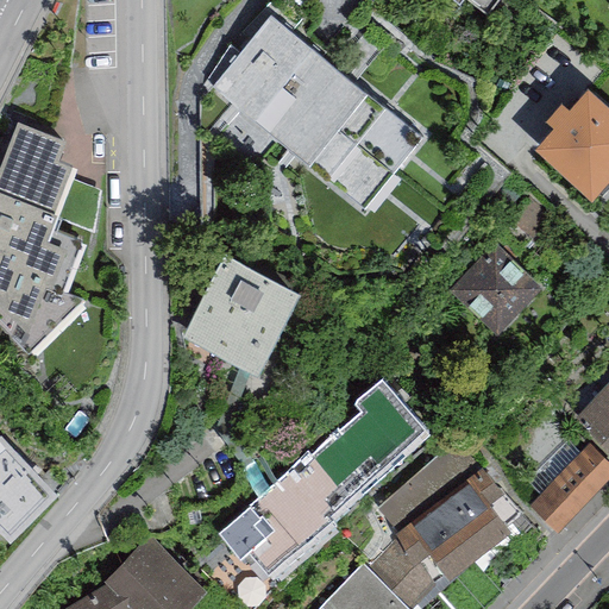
[(451,0),(457,5),(460,0),(468,0),(485,14),(496,0),(451,0)]
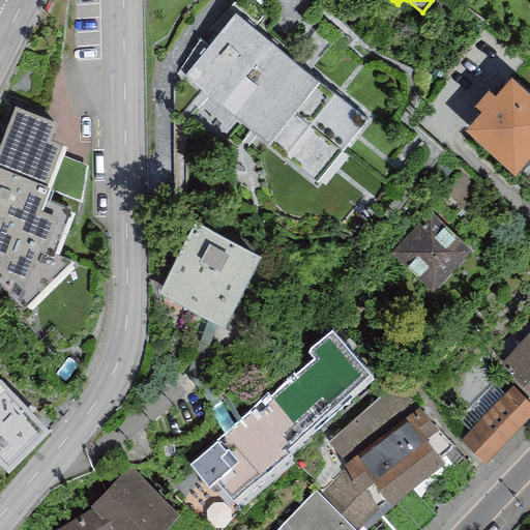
[(367,119),(234,13),(183,77),(221,106),(222,105),(269,142),(267,145),(316,184),(367,119)]
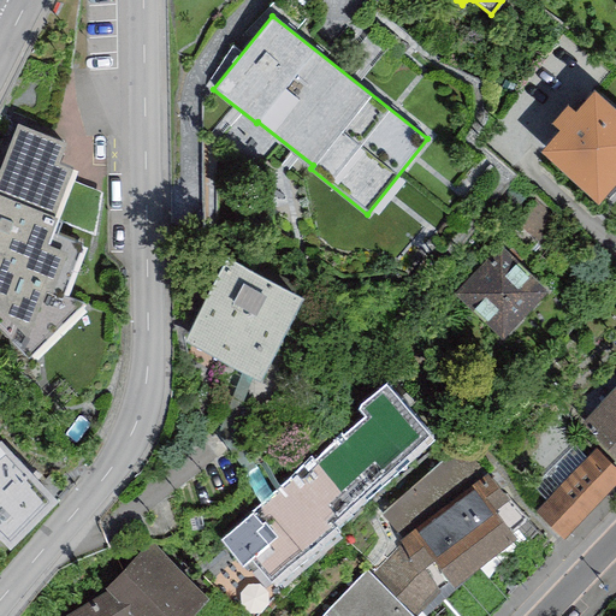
[(615,182),(615,111),(593,92),(574,112),(567,106),(550,124),(558,131),(540,152),(598,203),(615,182)]
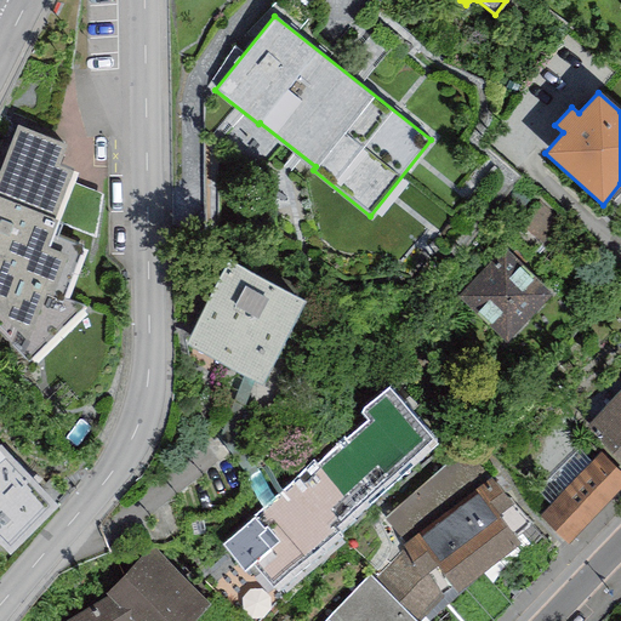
[(67,144),(17,125),(0,166),(0,332),(29,362),(86,307),(63,300),(83,248),(51,238),(60,221),(55,218),(73,170),(58,165),(67,144)]
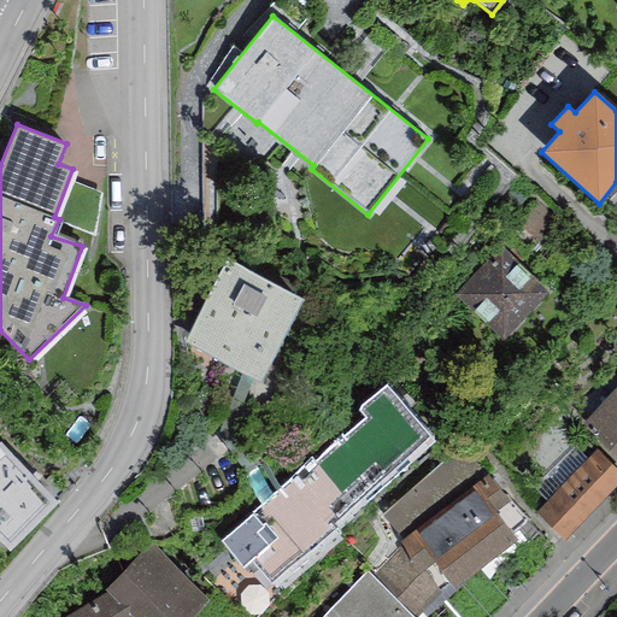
[(500,244),(452,293),(503,342),(551,293),(500,244)]
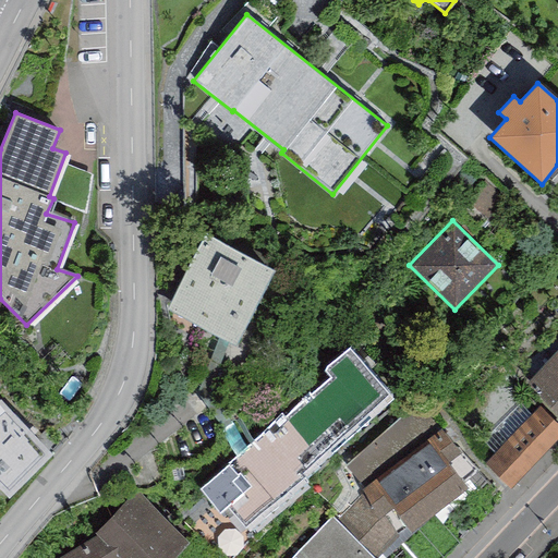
[(205,233),(166,310),(237,346),(276,270),(205,233)]
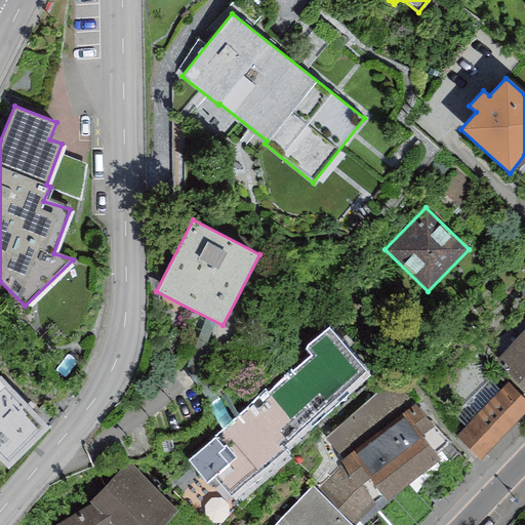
[(258,394),(187,457),(207,481),(213,476),(231,496),(232,495),(235,498),(289,451),(286,447),(370,374),(328,327),(305,348),(311,354),(260,397),(258,394)]
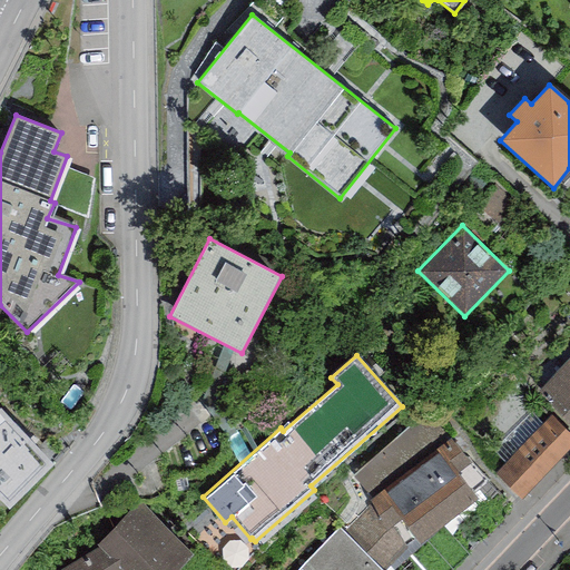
[(569,356),(537,391),(569,422),(569,356)]
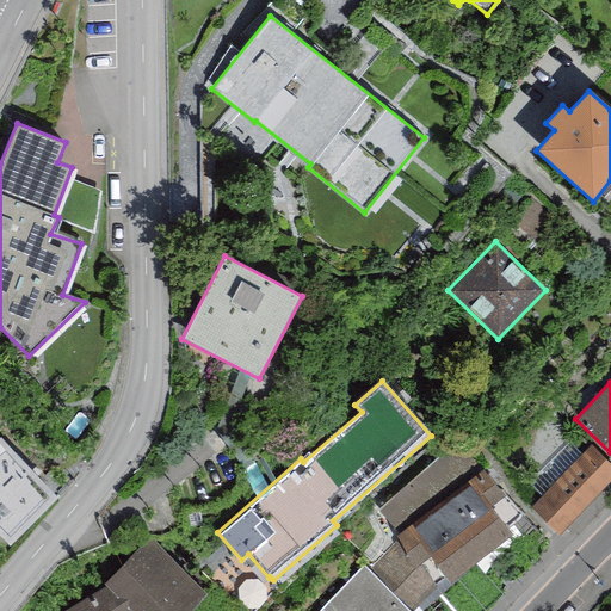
[(0,536),(8,545),(57,499),(1,439),(0,439),(0,536)]
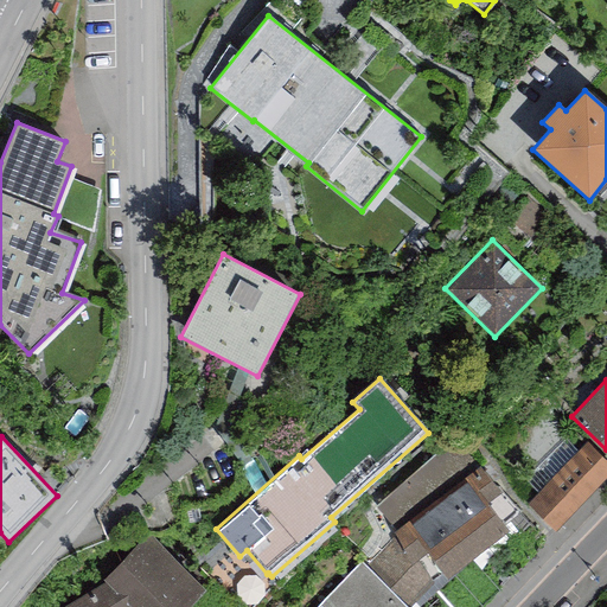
[(606,460),(587,441),(526,505),(555,531),(606,475),(606,460)]
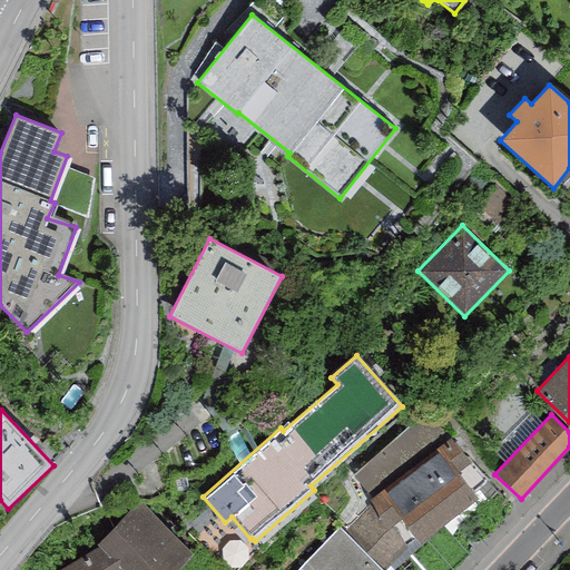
[(451,438),(370,500),(372,503),(341,532),(381,569),(393,569),(479,498),(459,472),(469,464),(472,463),(451,438)]
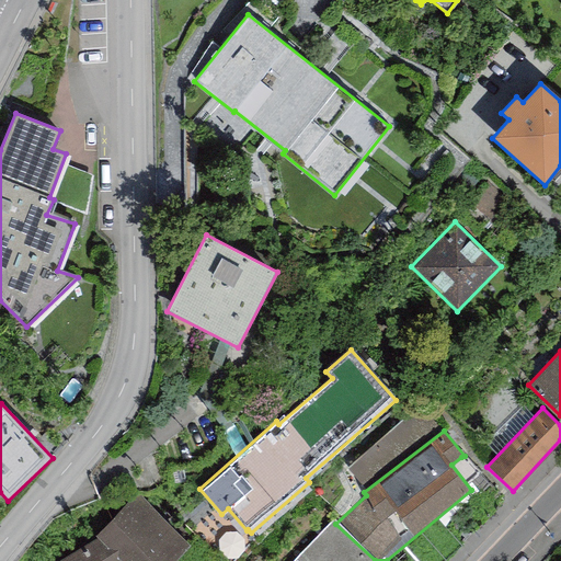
[(94,536),(98,538),(59,560),(173,560),(187,547),(137,494),(94,536)]
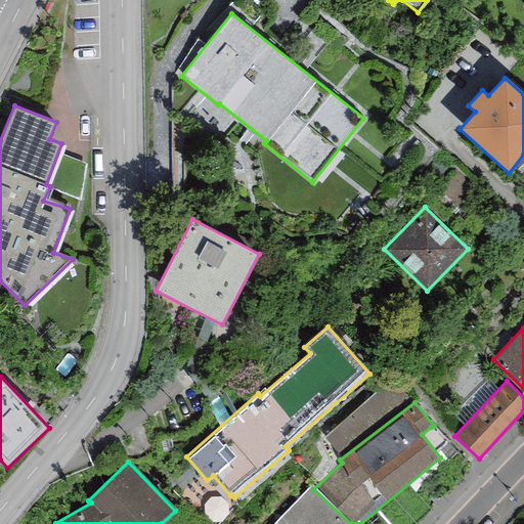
[(350,523),(313,489),(311,486),(273,523),(350,523)]
